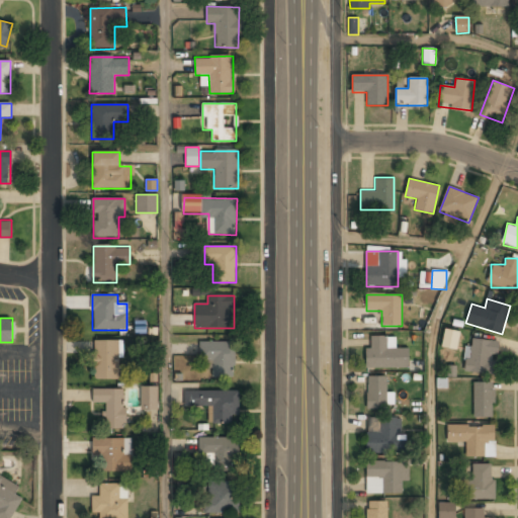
[(409,349),(395,349),(395,336),(367,337),(367,368),(410,368),(409,349)]
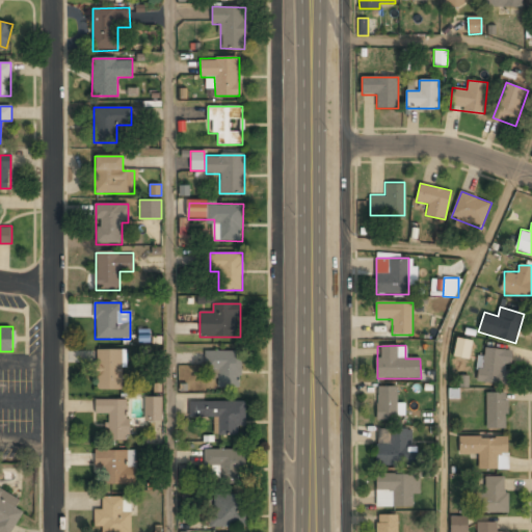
[(123,349),(97,349),(97,390),(123,390),(123,349)]
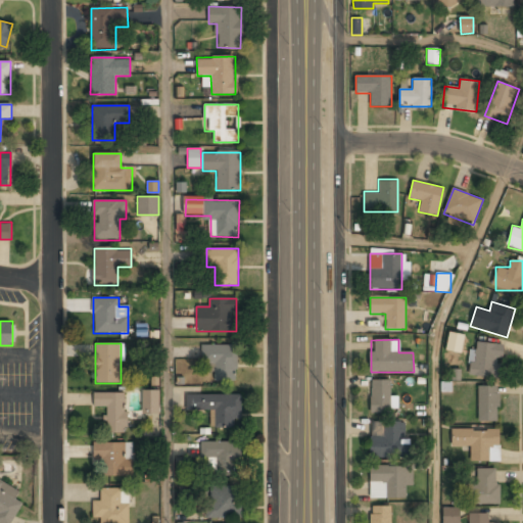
[(471,375),(500,377),(502,344),(472,343),(471,375)]
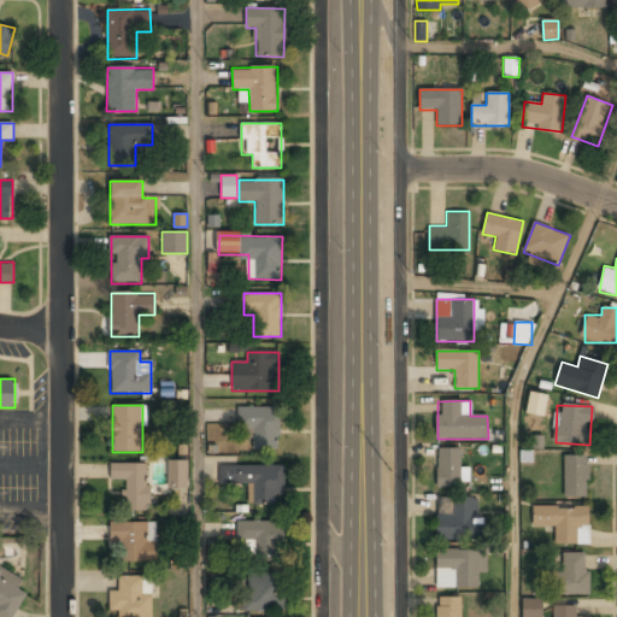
[(281,450),(281,407),(238,407),(238,430),(251,430),(251,450),(281,450)]
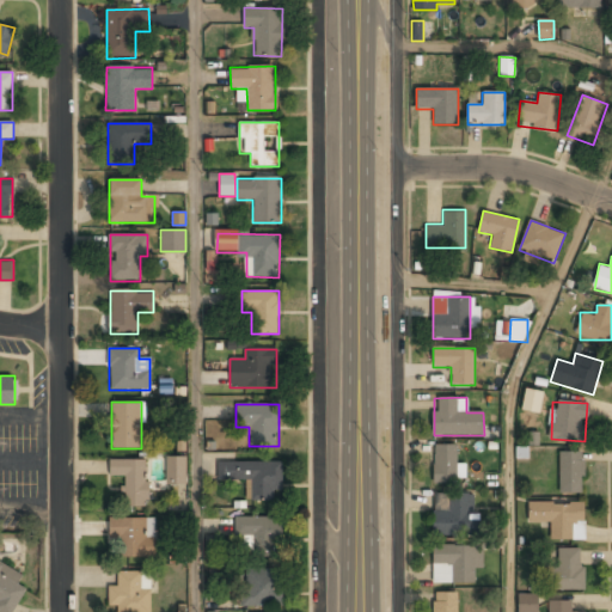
[(458,482),(458,445),(434,445),(434,482),(458,482)]
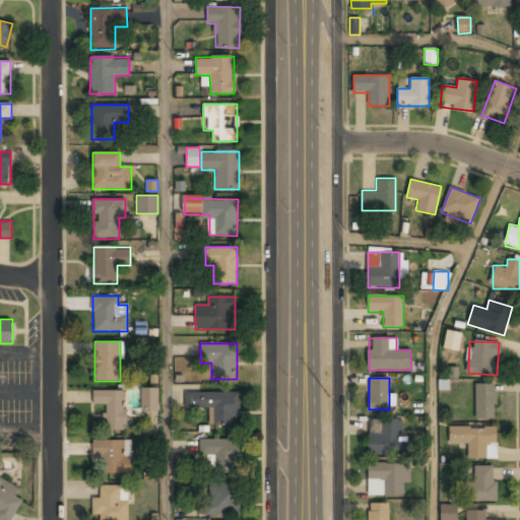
[(496,418),(496,384),(476,384),(476,418),(496,418)]
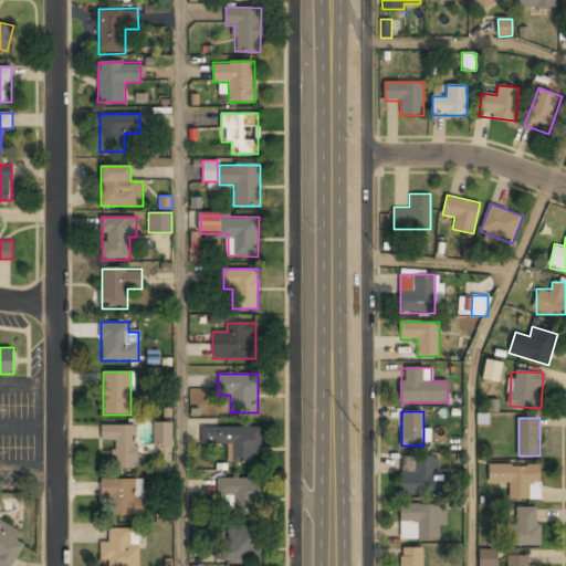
[(169,447),(169,423),(156,425),(157,447),(169,447)]
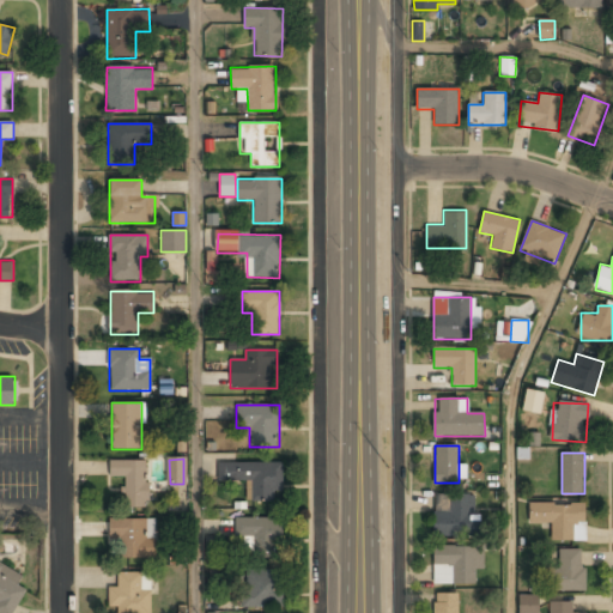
[(147,461),(110,461),(110,477),(125,477),(125,508),(147,508),(147,461)]
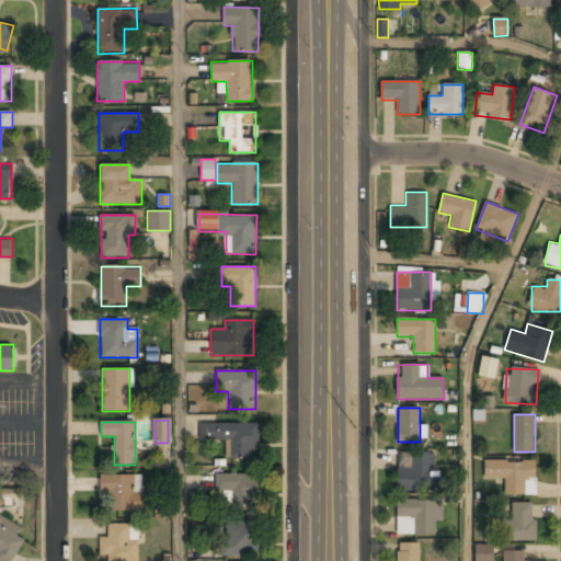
[(259,449),(259,423),(199,424),(199,442),(226,441),(226,459),(252,459),(252,449),(259,449)]
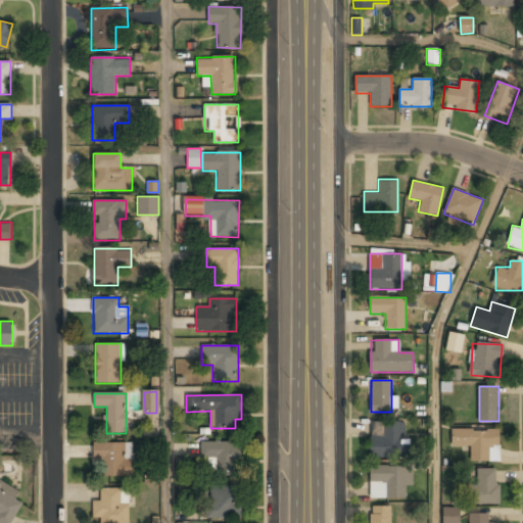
[(403,422),(371,422),(371,457),(403,457),(403,422)]
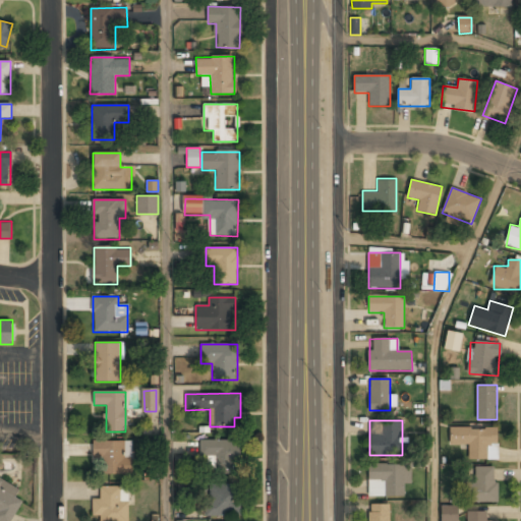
[(497,427),(450,427),(450,445),(469,445),(469,458),(497,458),(497,427)]
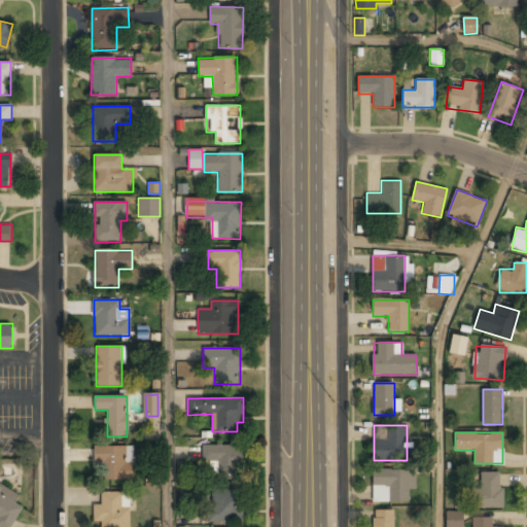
[(94,464),(104,465),(104,480),(133,481),(133,447),(95,446),(94,464)]
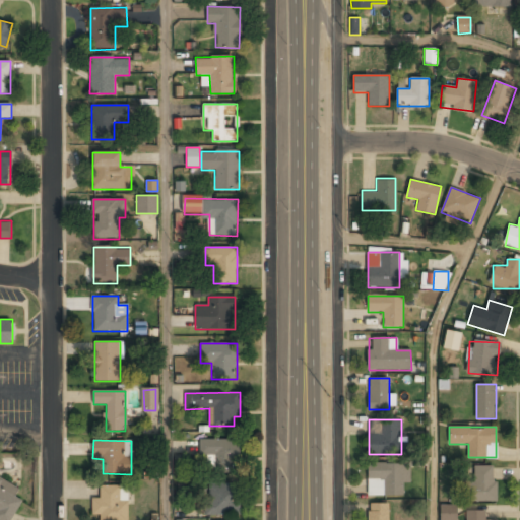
[(200,440),(200,456),(210,456),(210,472),(240,472),(240,440),(200,440)]
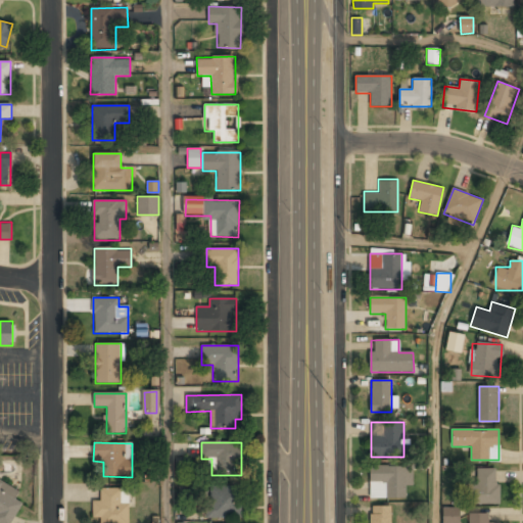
[(370,466),(370,498),(408,498),(408,466),(370,466)]
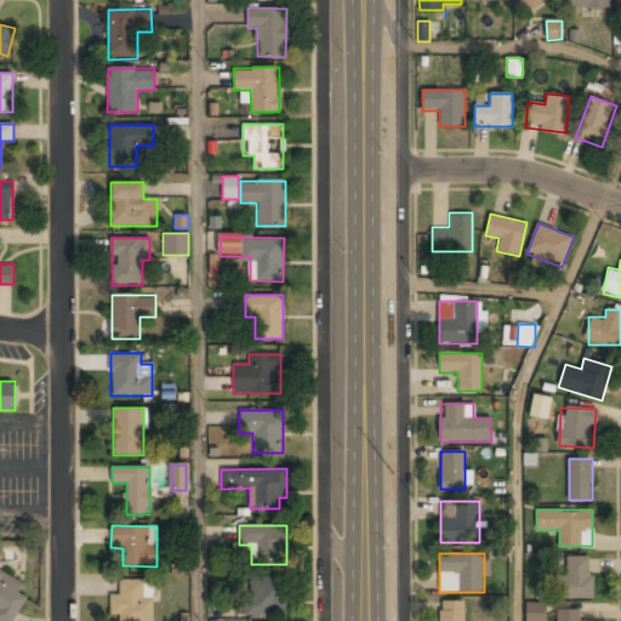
[(568,557),(568,576),(558,576),(558,599),(592,599),(592,557),(568,557)]
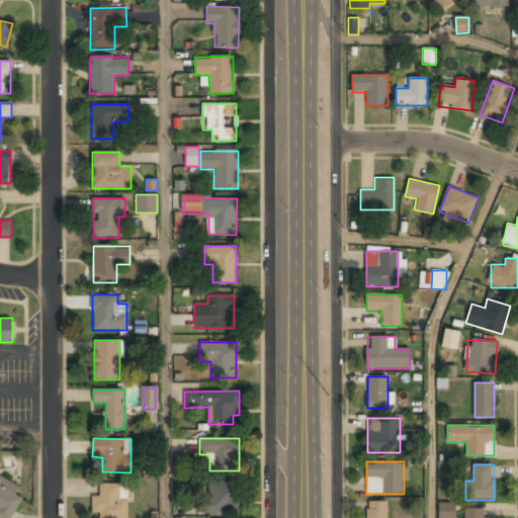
[(0,517),(12,517),(21,498),(15,495),(19,486),(0,477),(0,517)]
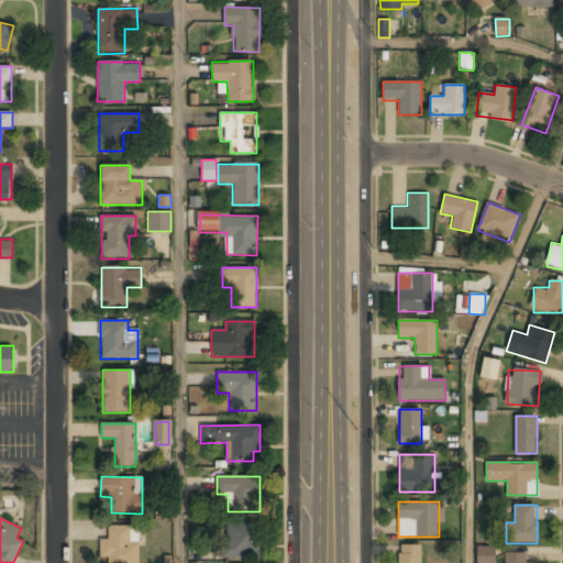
[(260,523),(223,523),(223,558),(260,558),(260,523)]
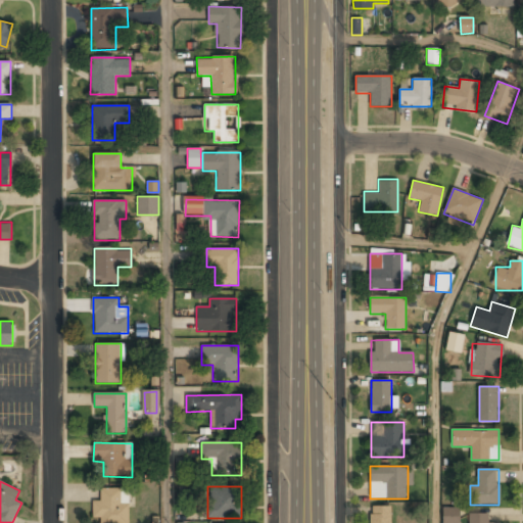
[(101,522),(129,522),(129,488),(100,488),(100,500),(92,500),(92,518),(101,518),(101,522)]
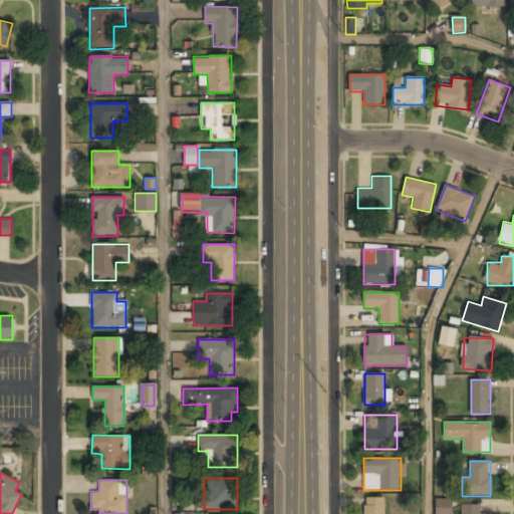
[(363,513),(384,513),(384,497),(364,497),(363,513)]
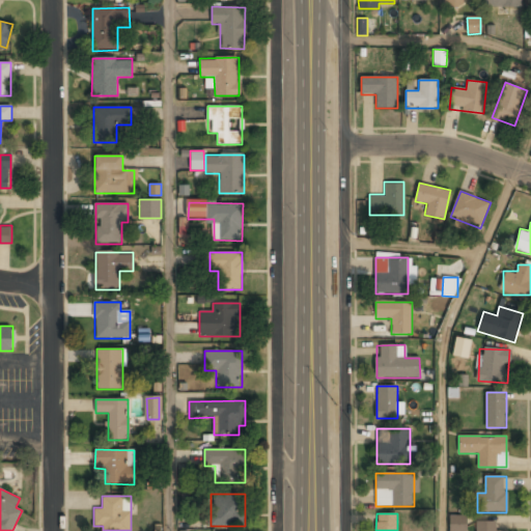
[(467,530),(467,515),(450,514),(450,530),(467,530)]
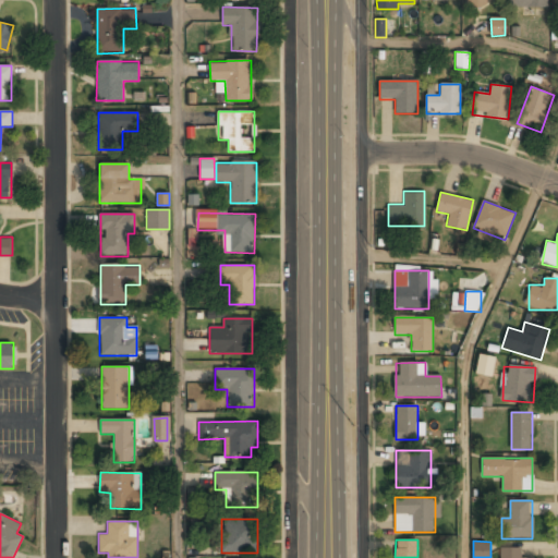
[(501,547),(501,557),(522,557),(522,547),(501,547)]
